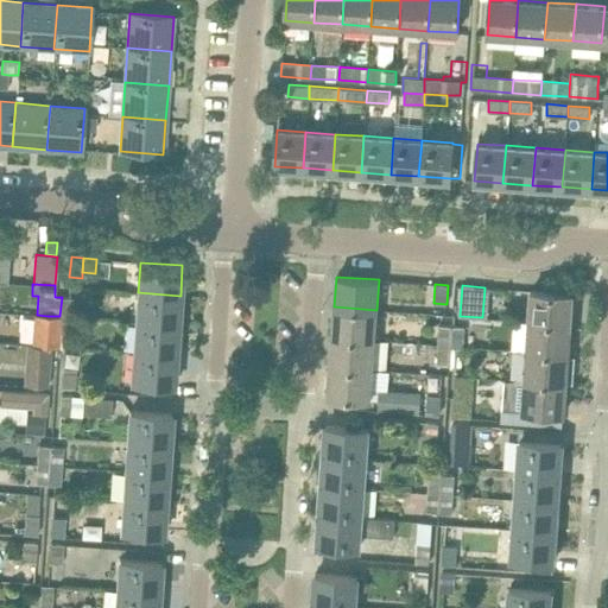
[(572,293),(531,291),(529,321),(570,324),(572,293)]
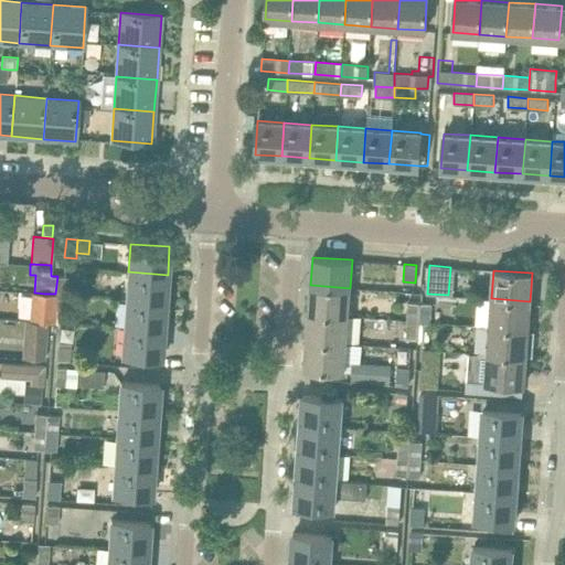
[(168,275),(128,272),(126,299),(166,302),(168,275)]
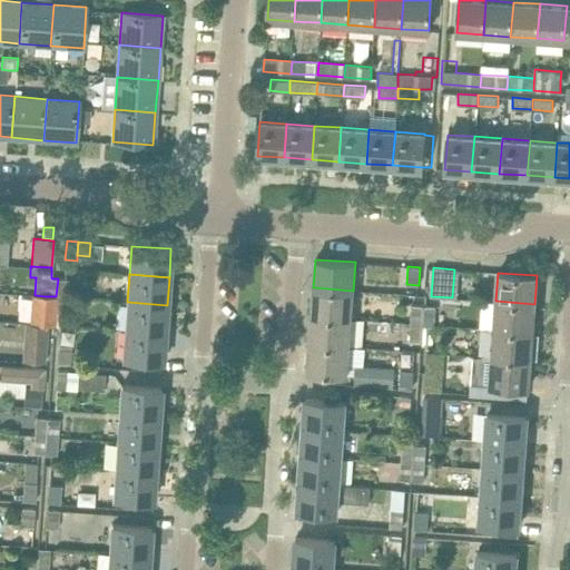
[(69,279),(58,278),(56,296),(68,297),(69,279)]
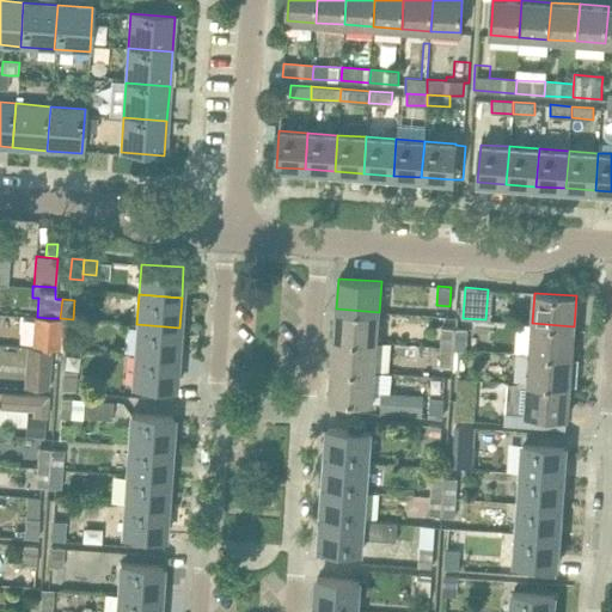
[(379,312),(336,308),(335,338),(377,342),(379,312)]
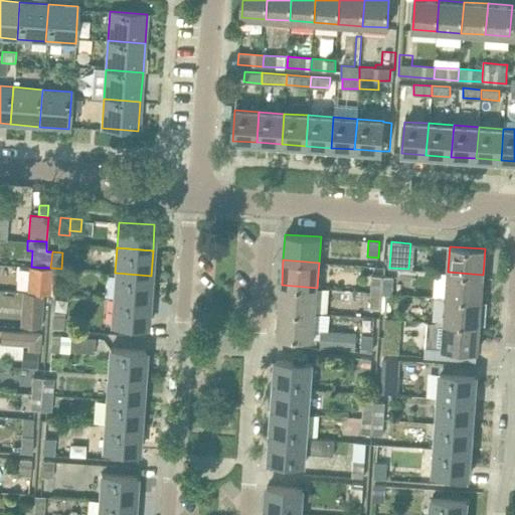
[(28,267),(27,292),(43,293),(50,294),(51,285),(49,285),(50,268),(40,268),(31,267),(28,267)]
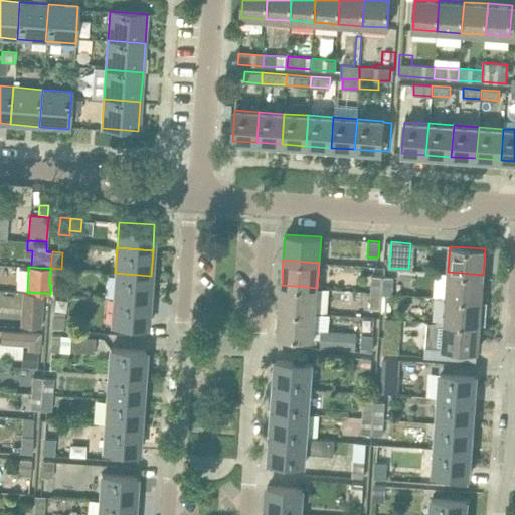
[(61,269),(50,268),(49,285),(51,285),(59,285),(61,269)]
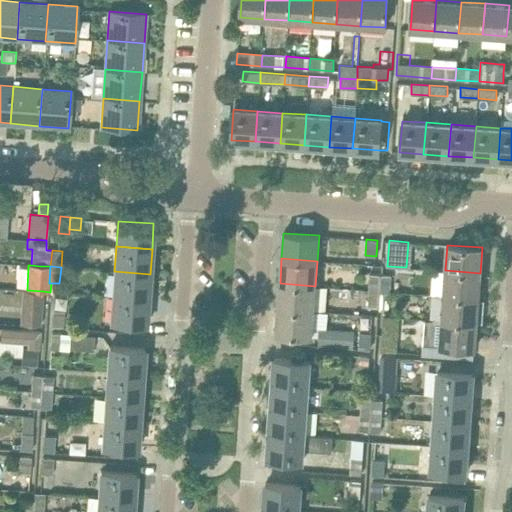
[(480,273),(445,270),(443,295),(478,298),(480,273)]
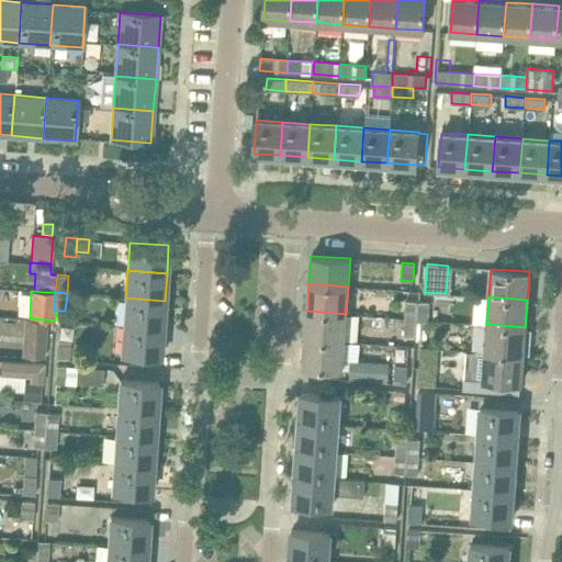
[(165,301),(125,298),(123,325),(163,328),(165,301)]
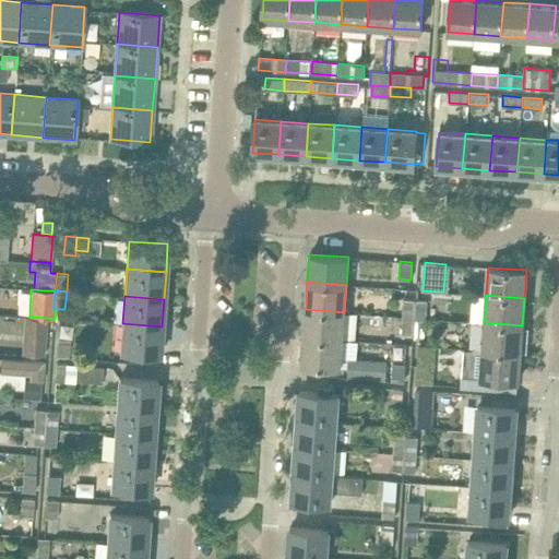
[(415,299),(404,298),(403,317),(414,318),(415,299)]
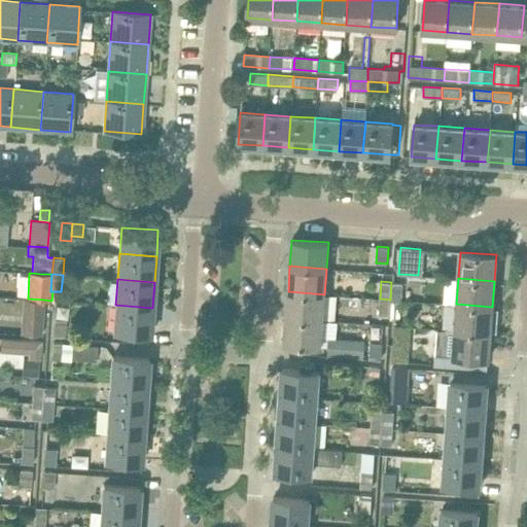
[(402,283),(391,282),(390,300),(401,300),(402,283)]
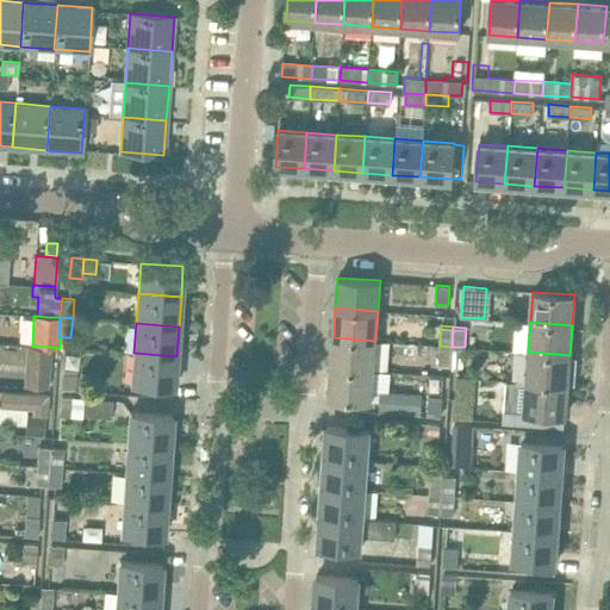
[(375,341),(334,337),(331,367),(373,371),(375,341)]
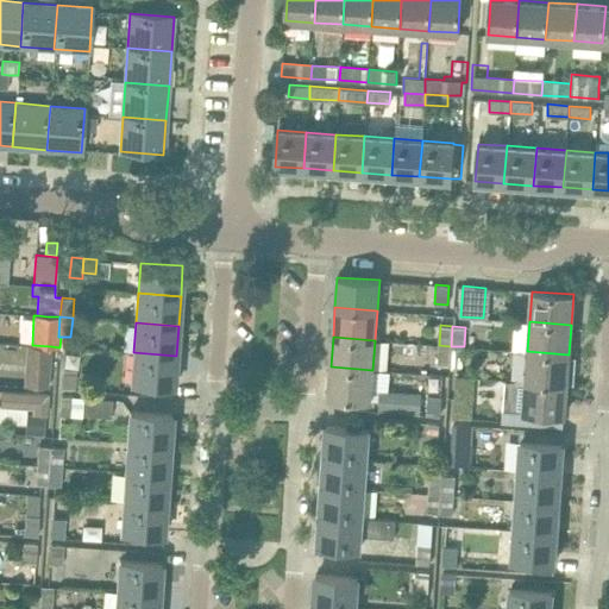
[(451,346),(439,345),(438,364),(450,365),(451,346)]
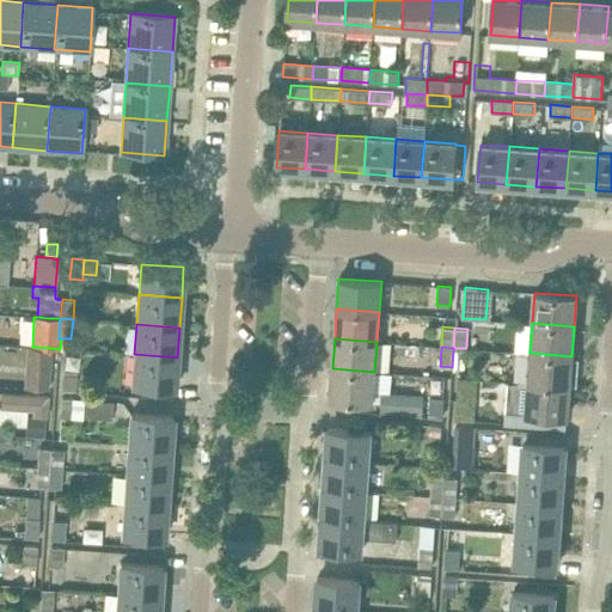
[(453,348),(452,367),(464,368),(466,348),(453,348)]
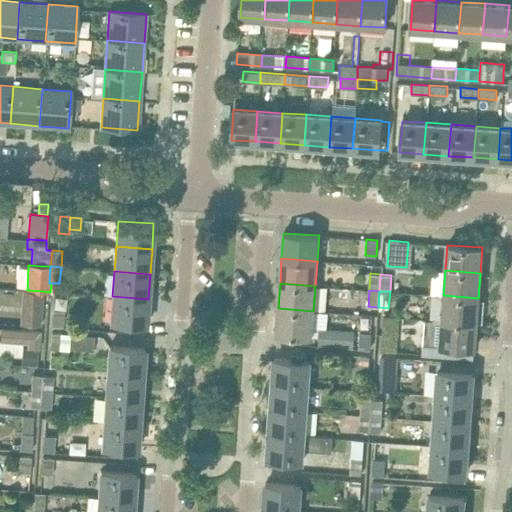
[(443,295),(441,320),(477,323),(477,313),(483,313),(483,300),(478,300),(478,298),(443,295)]
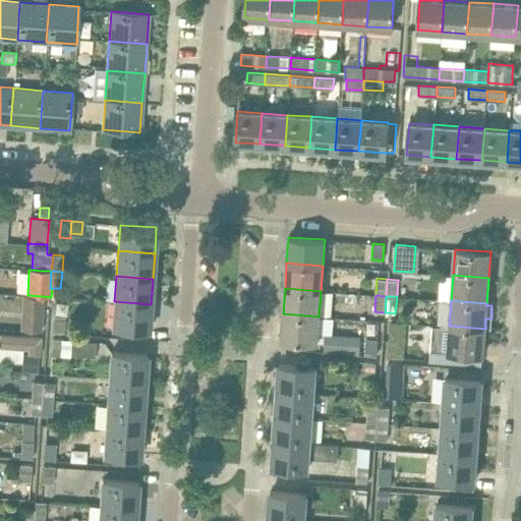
[(151,304),(114,301),(113,328),(149,330),(151,304)]
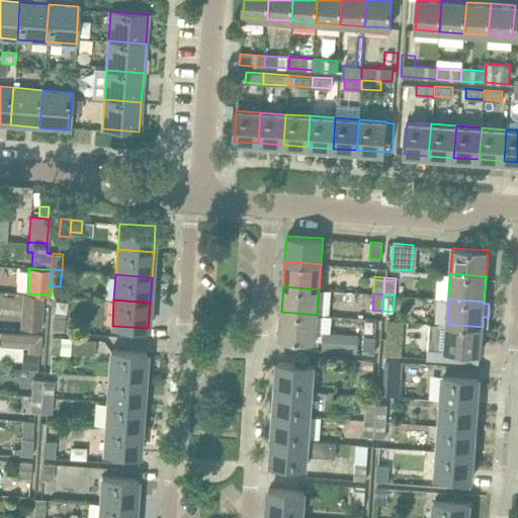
[(41,313),(31,312),(30,329),(40,330),(41,313)]
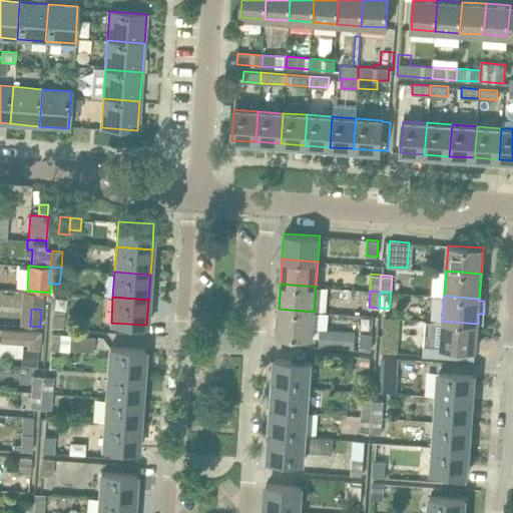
[(314,312),(279,309),(277,335),(312,337),(314,312)]
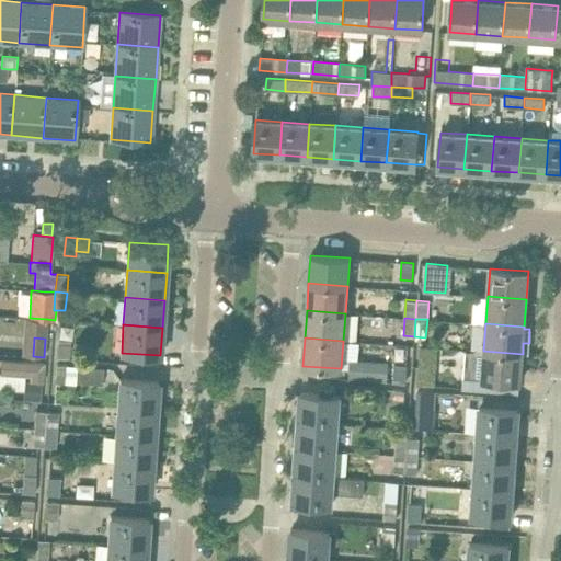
[(70,341),(58,340),(57,357),(69,358),(70,341)]
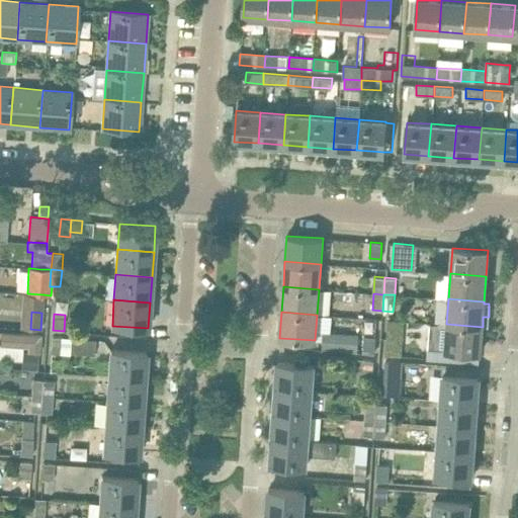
[(431,323),(429,349),(435,349),(434,358),(469,361),(470,352),(481,352),(483,327),(446,324),(431,323)]
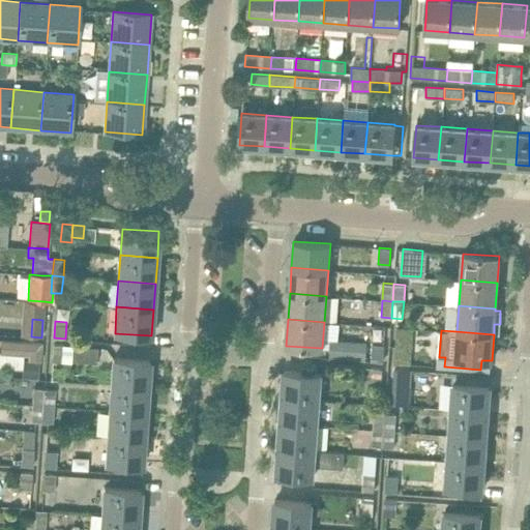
[(330,356),(364,357),(364,341),(331,340),(330,356)]
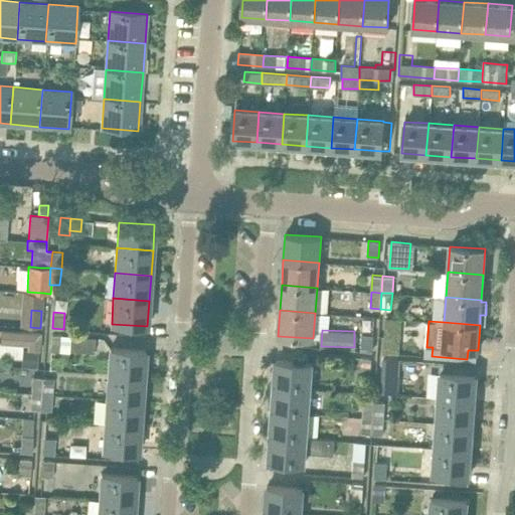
[(20,333),(19,341),(28,342),(27,349),(39,350),(40,334),(20,333)]
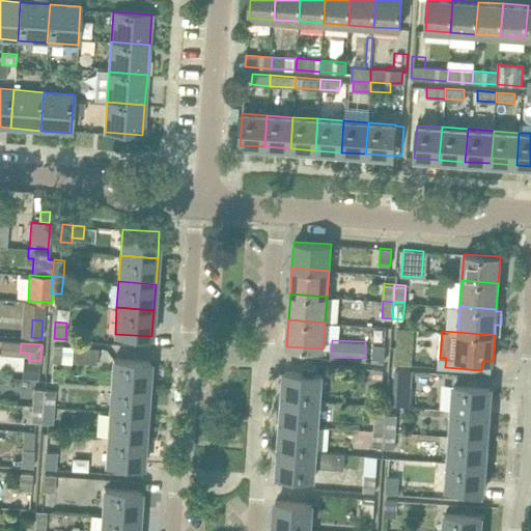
[(96,364),(98,348),(53,344),(52,362),(71,364),(72,362),(96,364)]
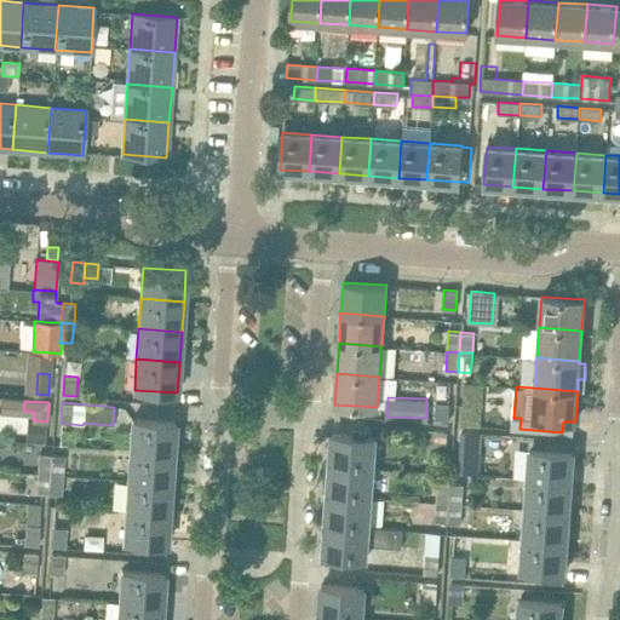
[(436,402),(435,423),(447,424),(448,403),(436,402)]
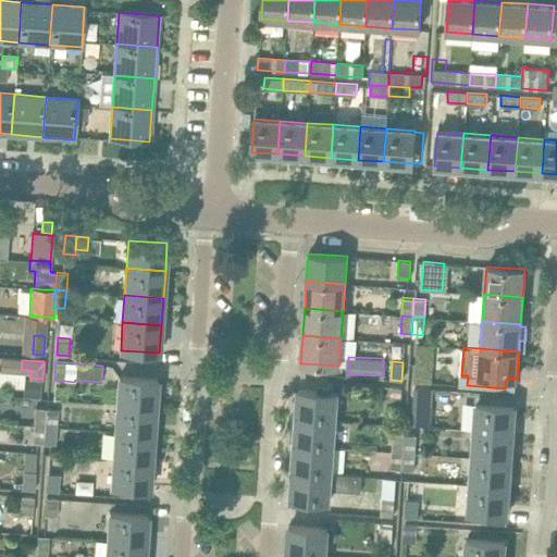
[(428,364),(416,363),(415,382),(426,382),(428,364)]
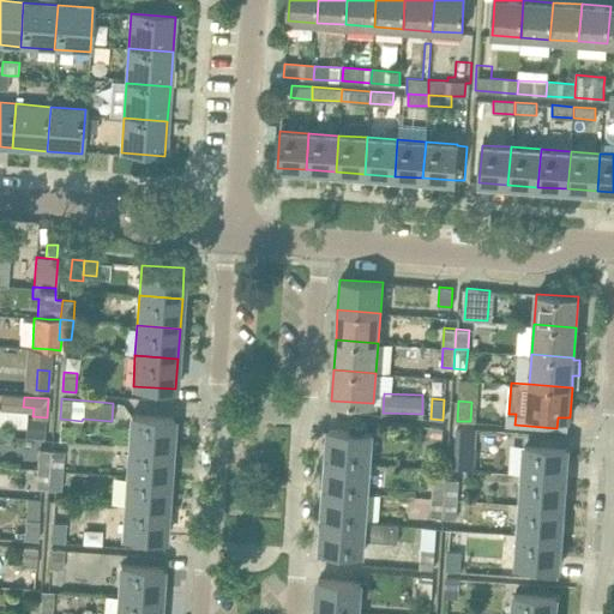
[(173,417),(131,415),(128,445),(172,449),(173,417)]
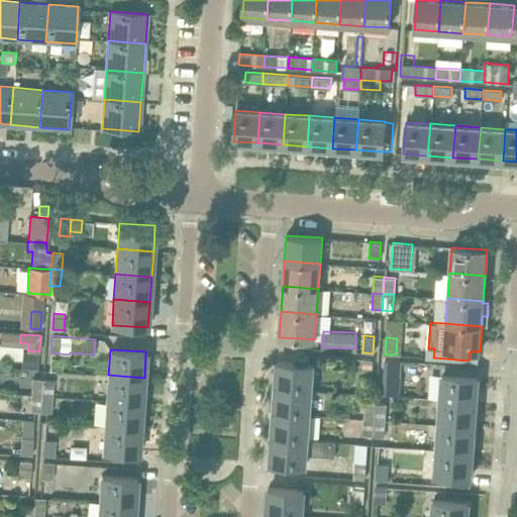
[(373,359),(362,358),(360,374),(372,375),(373,359)]
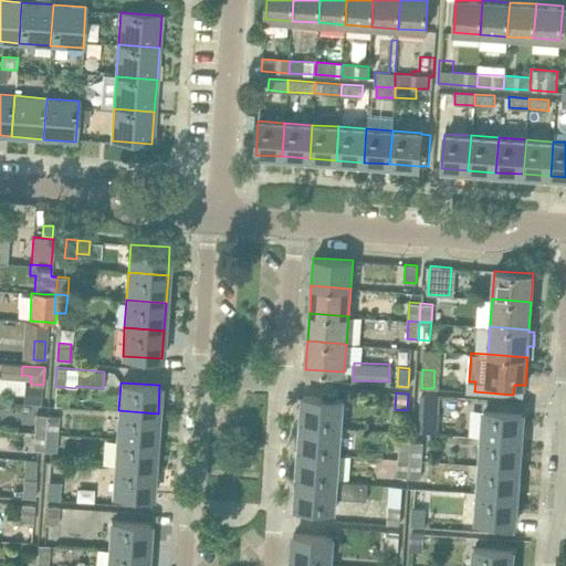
[(432,413),(433,395),(420,395),(420,412),(432,413)]
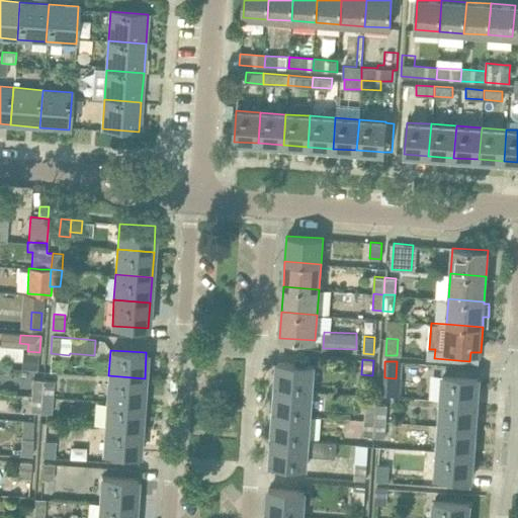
[(277,362),(275,389),(312,392),(314,364),(297,363),(277,362)]
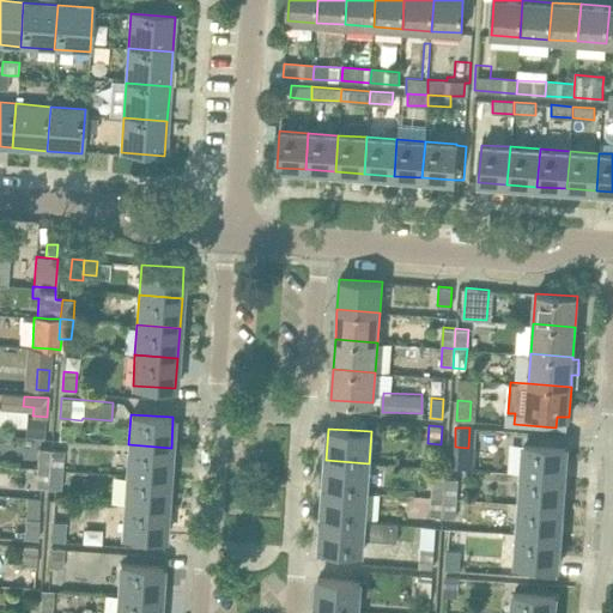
[(525,443),(522,473),(564,477),(566,445),(525,443)]
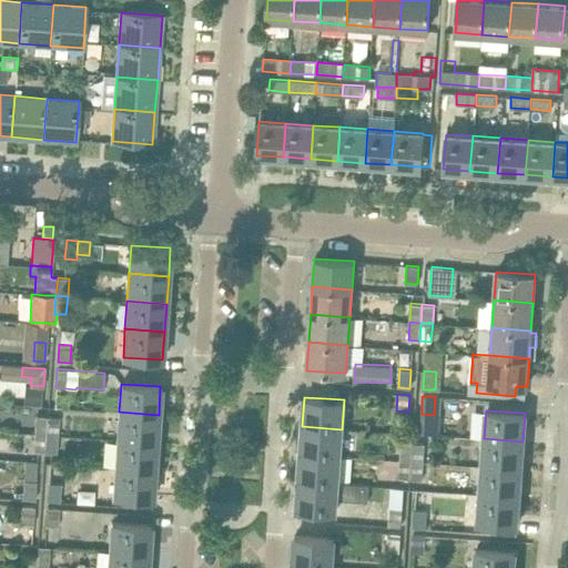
[(159,415),(119,412),(117,439),(156,443),(159,415)]
